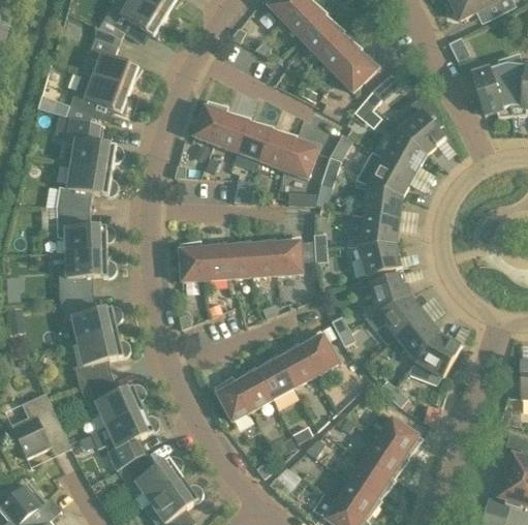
[(166,16),(142,0),(130,0),(125,8),(115,1),(103,20),(124,33),(131,23),(157,38),(163,20),(166,16)]
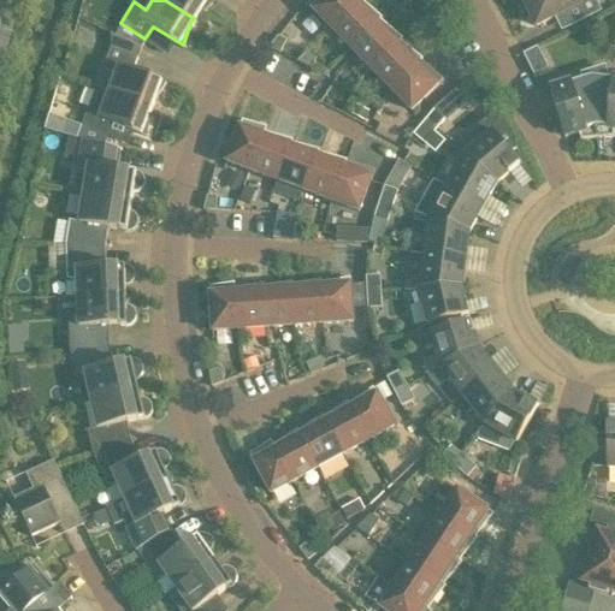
[(165,0),(194,18),(197,12),(210,0),(165,0)]
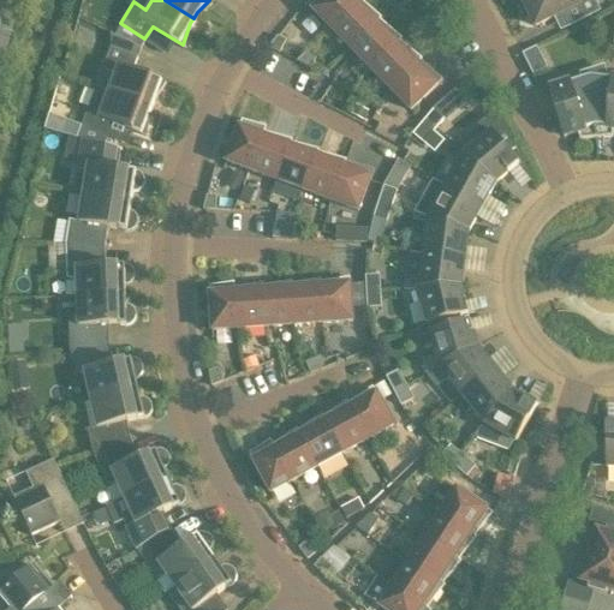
[(329,24),(355,0),(319,0),(313,6),(329,24)]
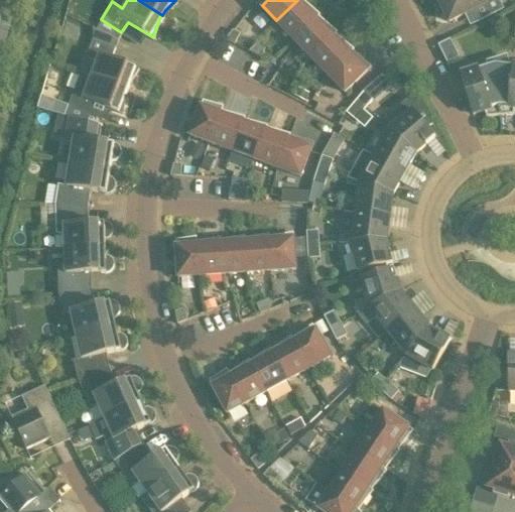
[(276,20),(293,37),(317,13),(319,12),(306,0),(297,0),(276,20)]
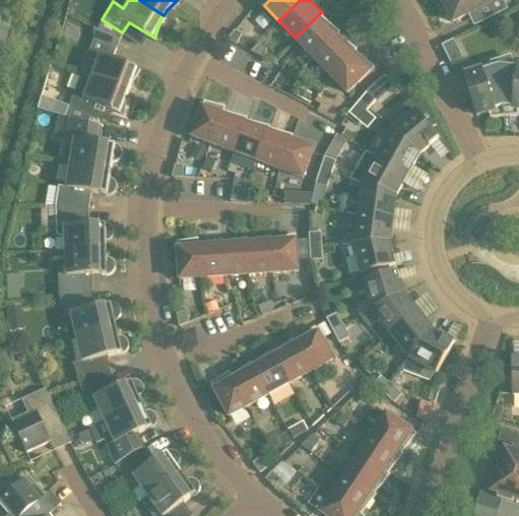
[(438,0),(444,12),(448,10),(452,19),(475,7),(481,19),(507,7),(503,0),(438,0)]
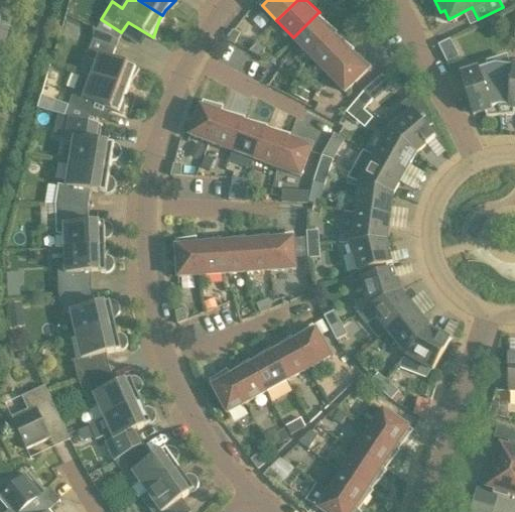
[(310,54),(335,30),(337,29),(317,13),(293,37),(310,54)]
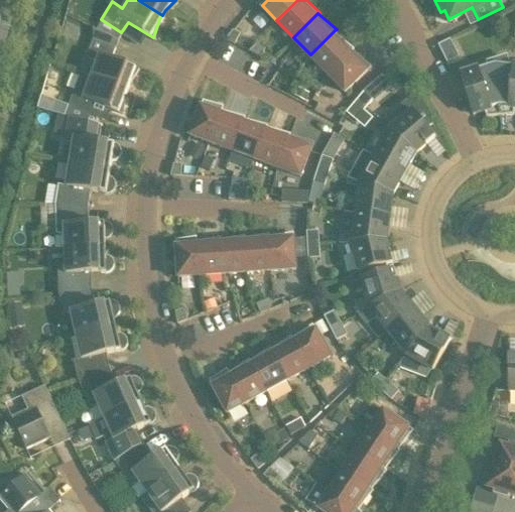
[(225,37),(234,41),(238,32),(232,27),(225,37)]
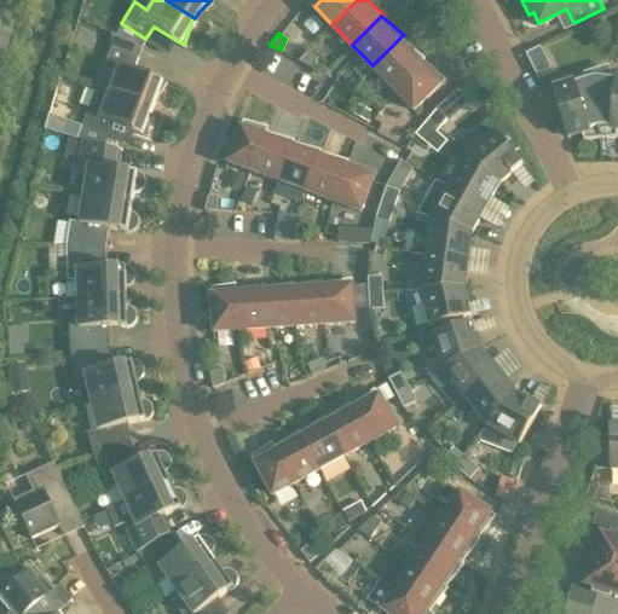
[(373,65),(392,86),(423,56),(402,36),(373,65)]
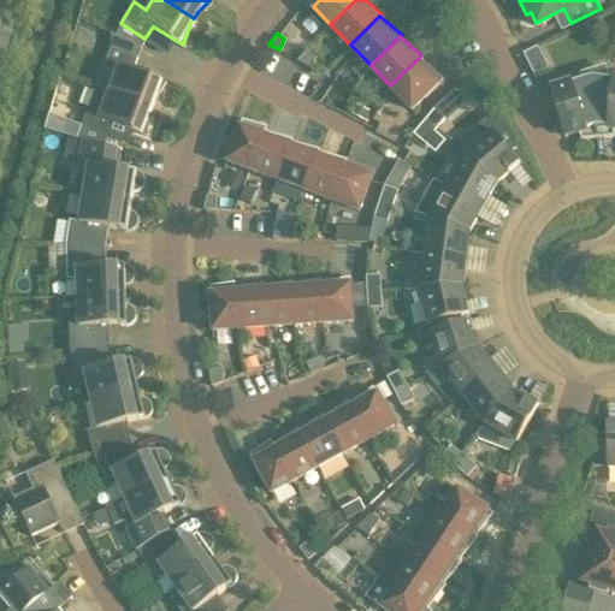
[(116,71),(110,89),(152,105),(154,99),(166,79),(132,67),(137,53),(111,43),(102,66),(116,71)]
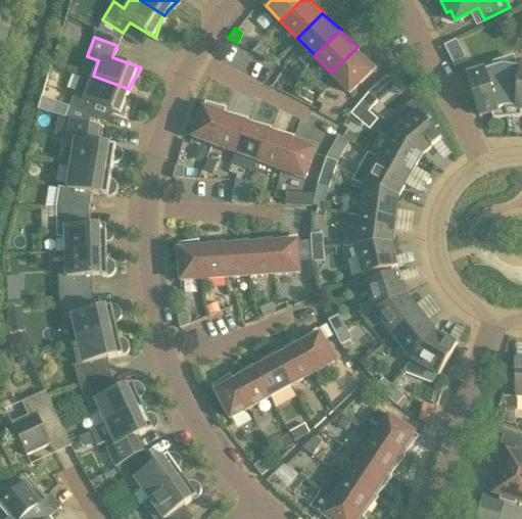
[(456,37),(443,43),(453,60),(465,54),(456,37)]
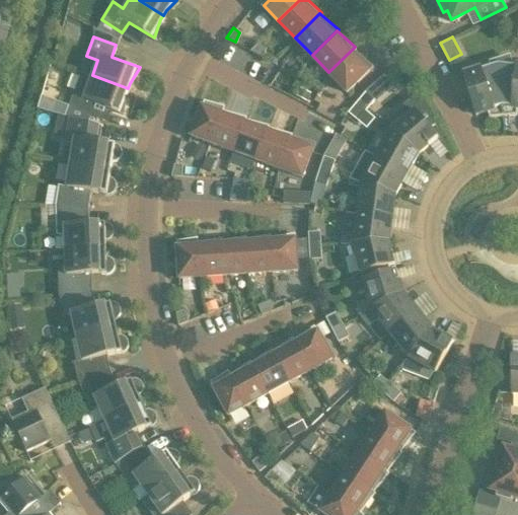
[(249,49),(261,55),(265,49),(256,42),(249,49)]
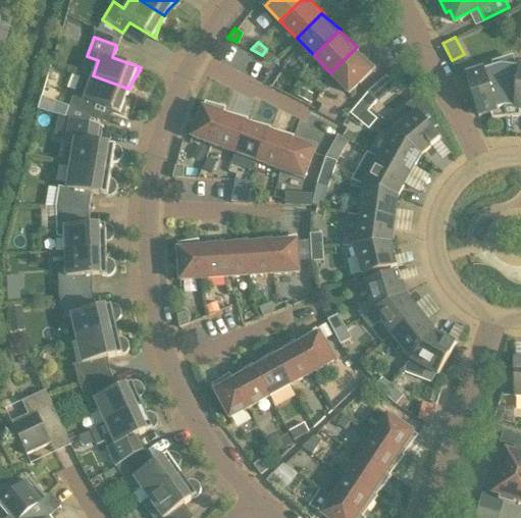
[(357,47),(330,72),(348,91),(374,64),(356,49),(357,47)]
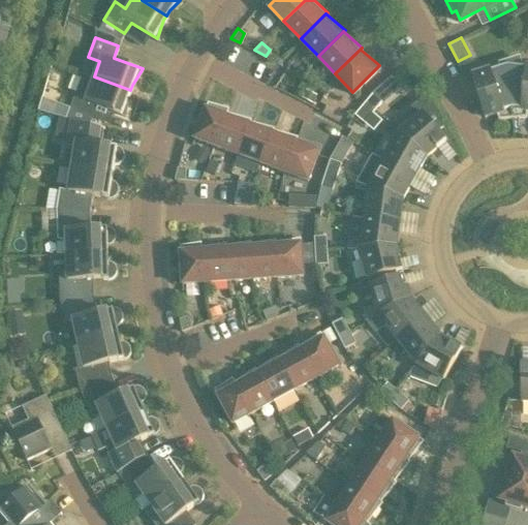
[(527,107),(527,106),(527,65),(523,65),(519,53),(506,57),(513,116),(526,115),(527,107)]
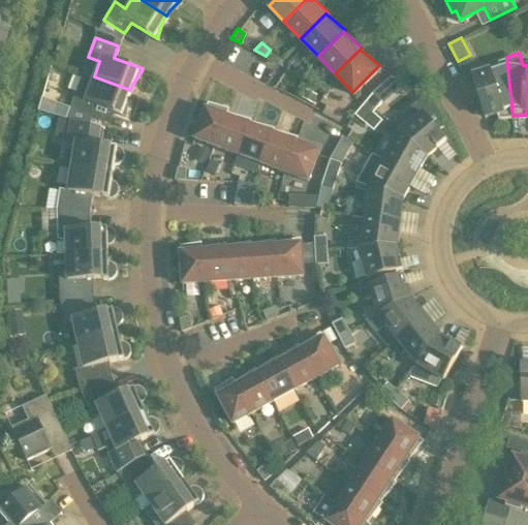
[(498,117),(513,116),(506,57),(497,60),(499,65),(471,74),(484,114),(496,111),(498,117)]
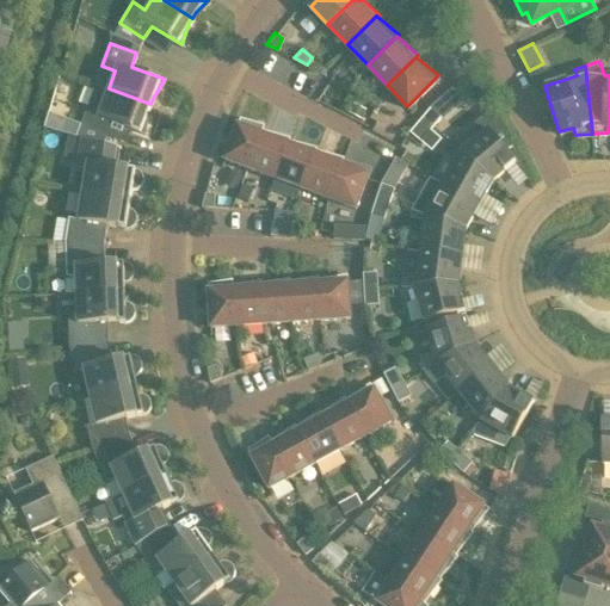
[(151,104),(109,88),(102,105),(88,100),(80,124),(106,134),(111,121),(145,133),(148,110),(151,104)]
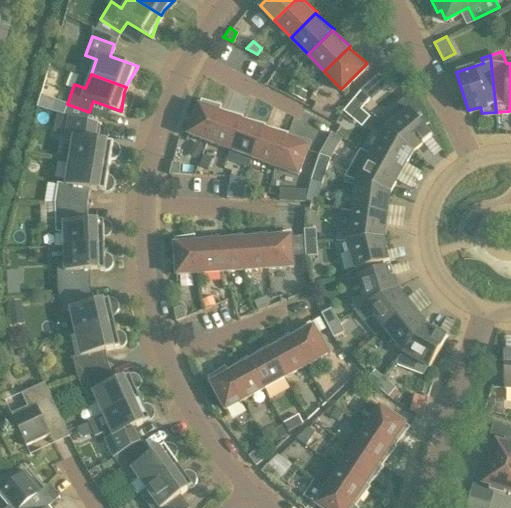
[(360,88),(352,98),(360,106),(369,95),(360,88)]
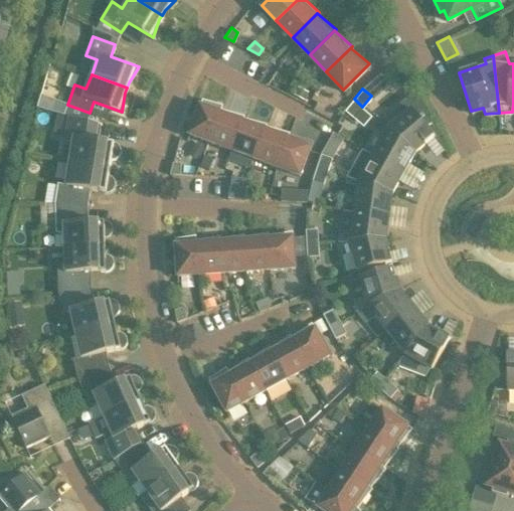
[(392,123),(387,127),(414,150),(434,135),(425,125),(432,121),(414,89),(391,108),(389,120),(392,123)]
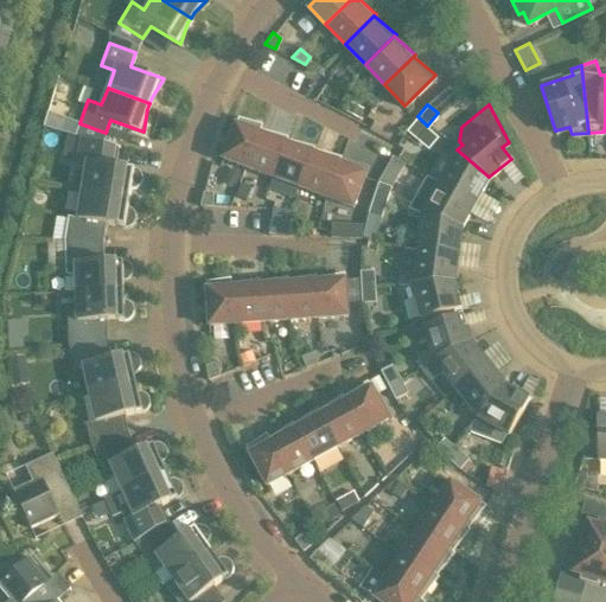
[(42,126),(65,133),(75,135),(75,134),(80,123),(46,110),(42,126)]
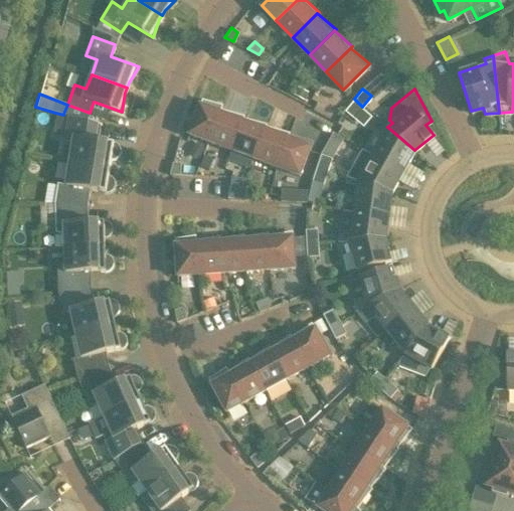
[(188,132),(208,140),(220,108),(222,104),(202,98),(188,132)]
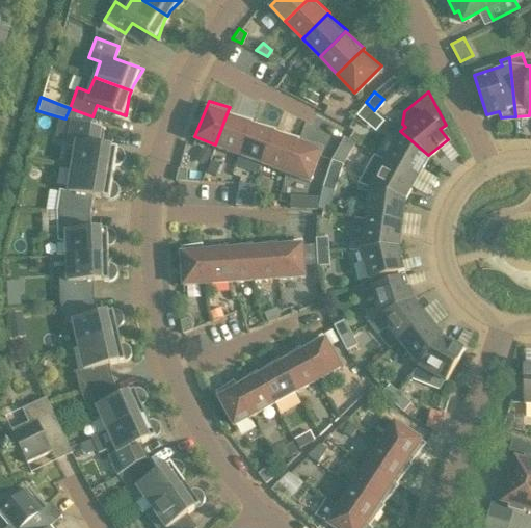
[(374,110),(366,102),(356,112),(366,121),(374,110)]
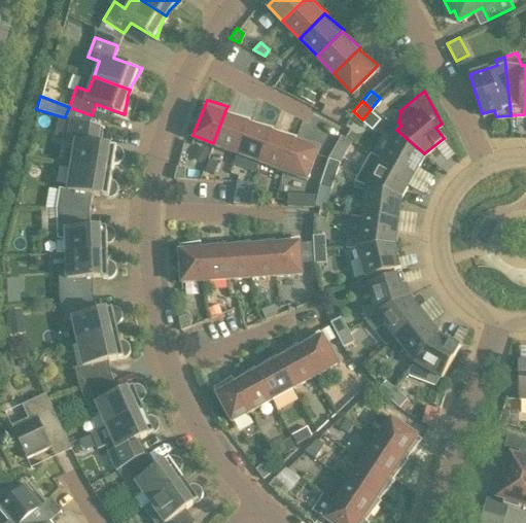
[(237,151),(249,118),(249,116),(225,110),(213,143),(237,151)]
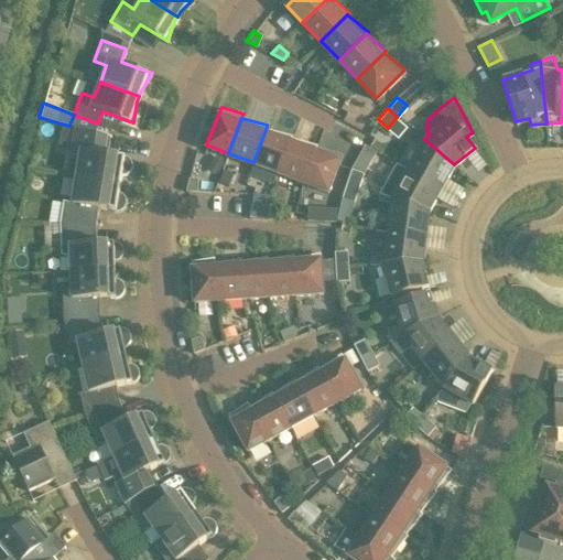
[(80,149),(76,174),(120,181),(121,173),(123,173),(126,172),(127,172),(129,170),(130,169),(131,167),(131,165),(131,164),(132,163),(131,162),(131,161),(131,160),(130,158),(128,155),(127,154),(126,154),(123,153),(122,153),(120,153),(119,154),(104,151),(106,133),(75,125),(72,147),(80,149)]
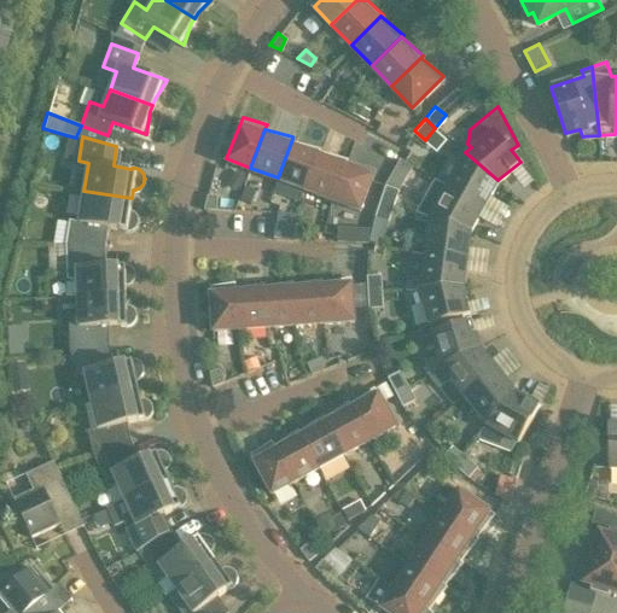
[(278,177),(303,187),(319,146),(292,139),(278,177)]
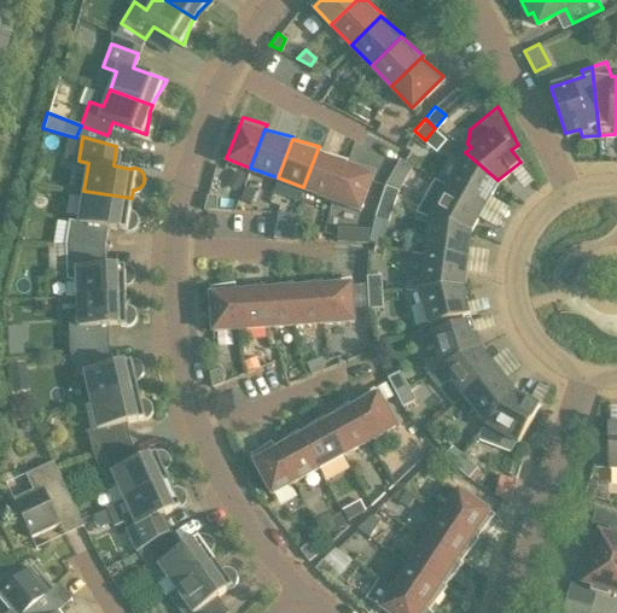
[(303,187),(331,198),(347,157),(319,150),(320,147),(319,146),(303,187)]
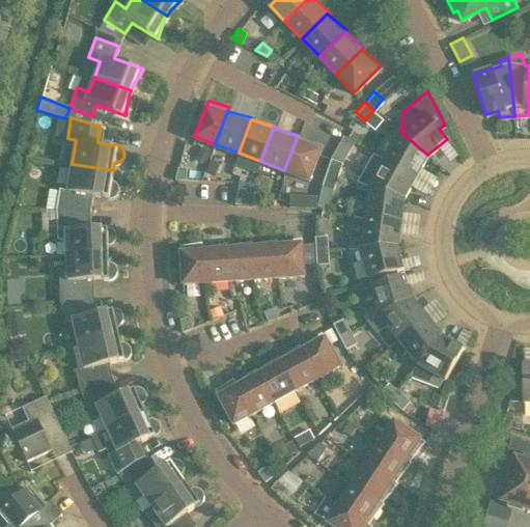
[(399,131),(384,158),(416,175),(427,155),(399,131)]
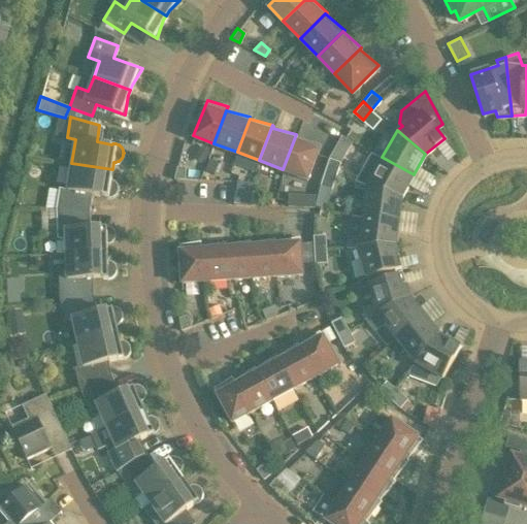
[(296,134),(283,169),(306,178),(320,142),(296,136),(296,134)]
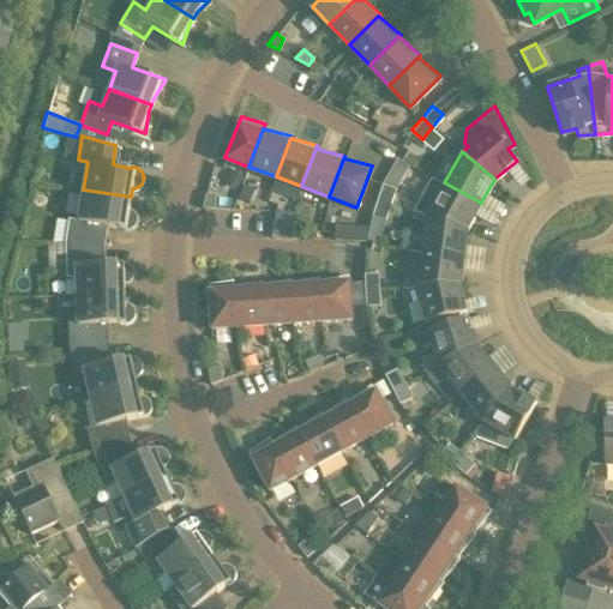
[(413,209),(426,213),(467,227),(481,203),(444,182),(443,184),(431,176),(413,209)]
